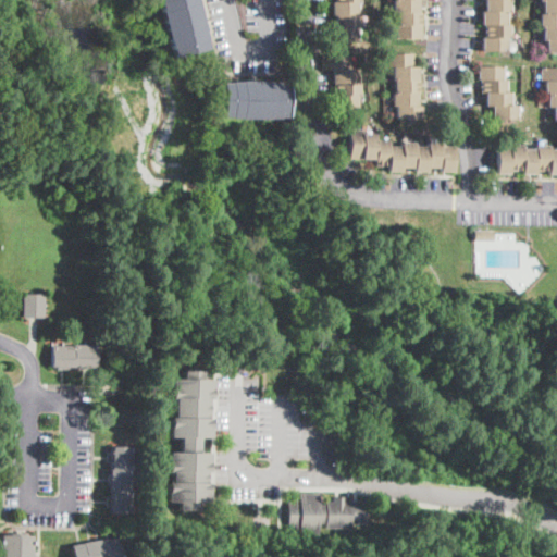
[(196,0),(197,3),(198,3),(203,29),(202,31),(206,40),(205,40),(207,49),(173,57),(171,48),(171,49),(168,39),(161,12),(159,2),(160,2),(159,0),(196,0)]
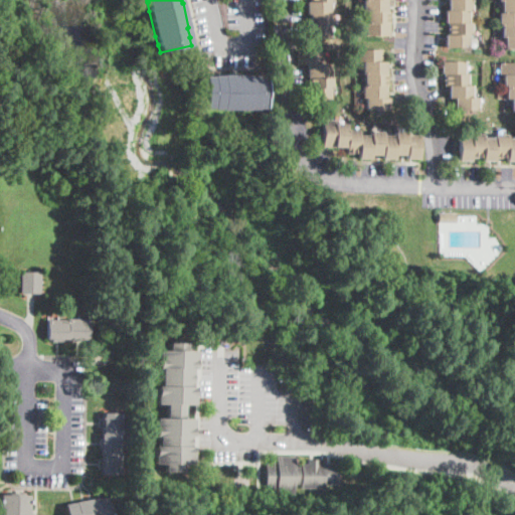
[(333,0),(333,3),(331,3),(331,14),(334,14),(334,26),(331,26),(331,38),(307,38),(307,26),(311,26),(311,14),(309,14),(309,8),(309,2),(311,2),(311,0),(333,0)]
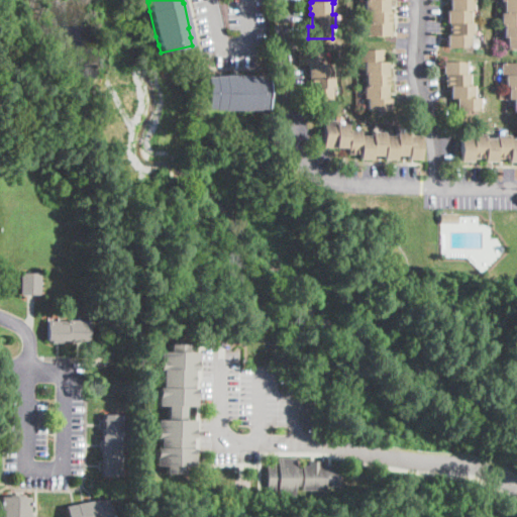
[(390,0),(390,36),(369,36),(369,11),(366,12),(366,0),(390,0)]
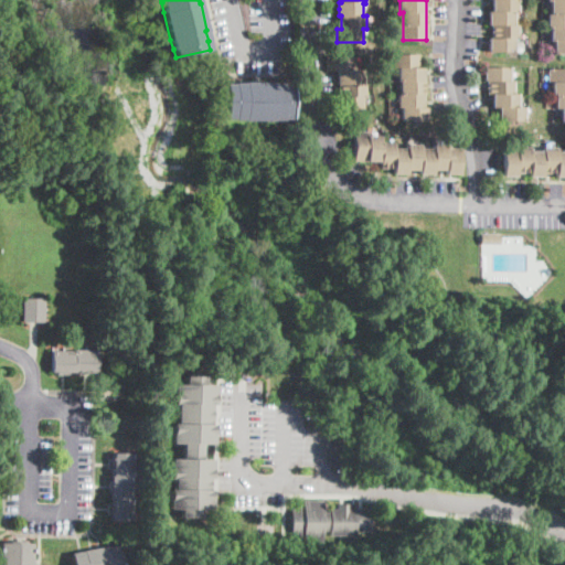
[(518,0),(518,12),(514,12),(514,24),(518,24),(518,38),(514,38),(514,52),(489,52),(489,38),(491,38),(492,25),(489,25),(489,12),(491,12),(491,0),(518,0)]
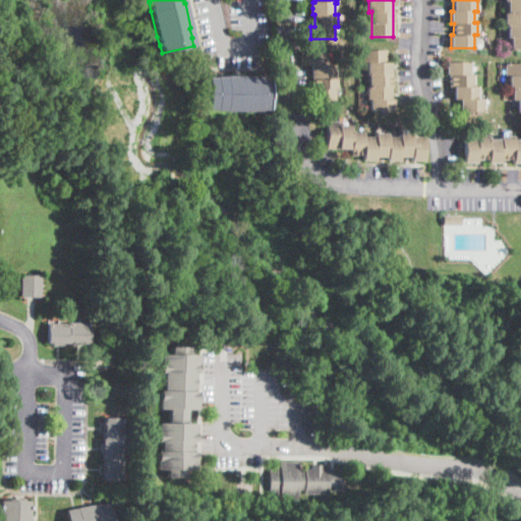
[(520,0),(520,50),(511,50),(511,38),(508,37),(508,25),(505,25),(505,23),(505,13),(508,13),(508,2),(505,2),(505,0),(520,0)]
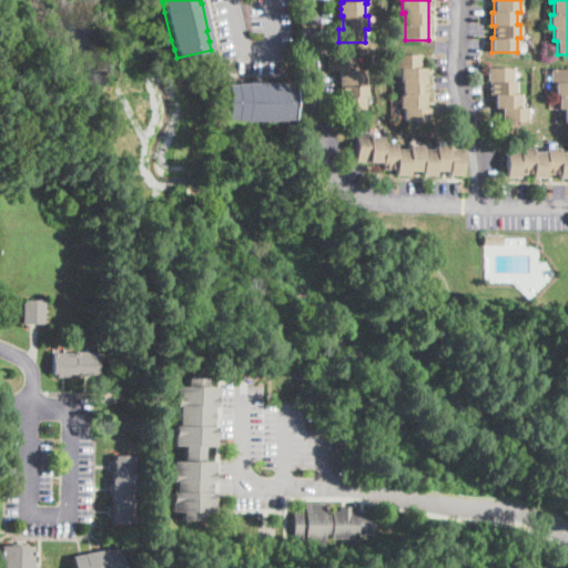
[(426,80),(426,82),(423,82),(423,94),(426,94),(425,108),(429,108),(429,122),(404,121),(404,109),(399,109),(401,94),(403,94),(403,82),(402,82),(402,68),(398,68),(398,56),(422,57),(421,68),(426,68),(426,80)]
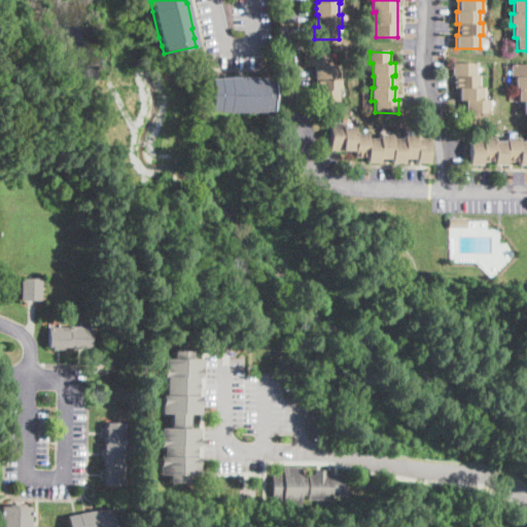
[(341,90),(341,91),(339,91),(338,103),(319,102),(320,91),(322,91),(322,78),(316,78),(316,66),(306,66),(306,54),(331,54),(331,66),(339,66),(339,77),(341,78),(341,90)]
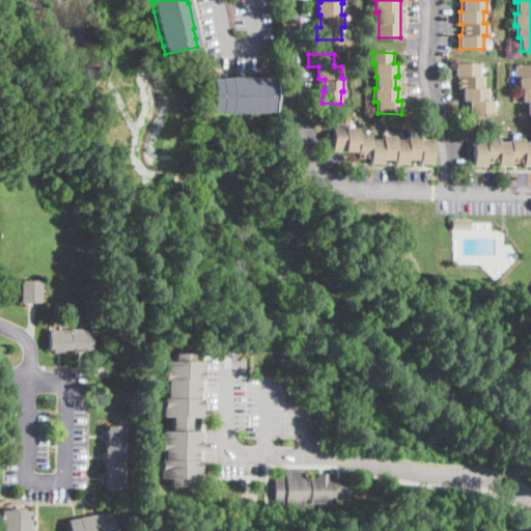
[(479,66),(479,75),(482,75),(482,88),(486,88),(486,101),(493,101),(493,114),(470,114),(470,101),(462,101),(463,76),(454,76),(454,71),(454,63),(479,63),(479,66)]
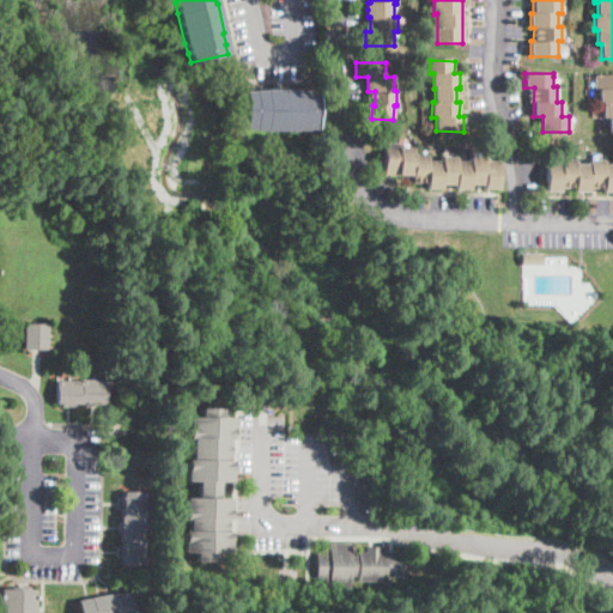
[(612,133),(610,133),(610,119),(604,119),(604,104),(596,103),(598,74),(612,74),(612,133)]
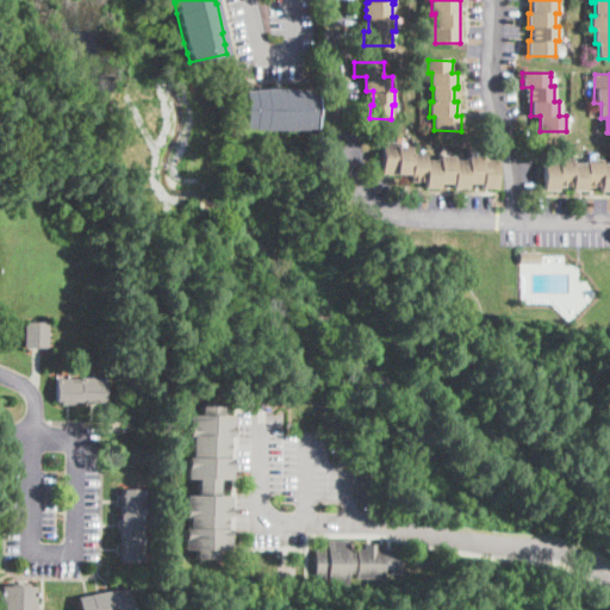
[(567,100),(567,86),(554,86),(554,99),(567,100)]
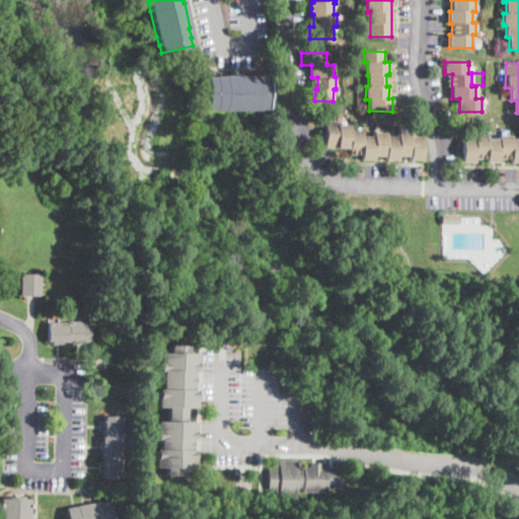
[(268,78),(268,109),(208,108),(208,77),(268,78)]
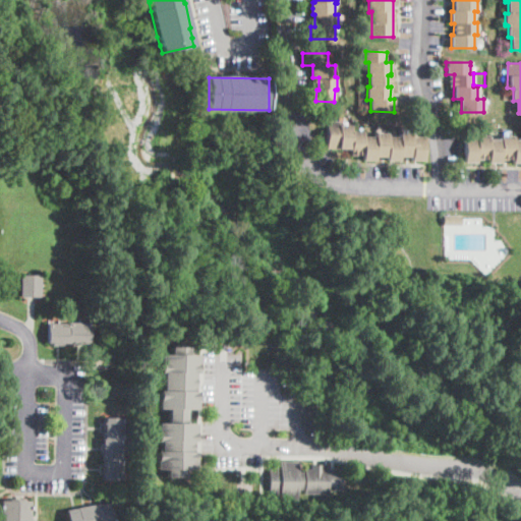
[(364,137),(377,137),(377,133),(389,133),(389,136),(401,136),(401,132),(412,133),(412,137),(424,137),(424,161),(412,161),(412,158),(401,158),(401,161),(388,161),(388,158),(377,157),(377,160),(363,160),(363,156),(352,156),(352,150),(327,150),(328,123),(340,123),(340,125),(352,125),(352,131),(364,131),(364,137)]
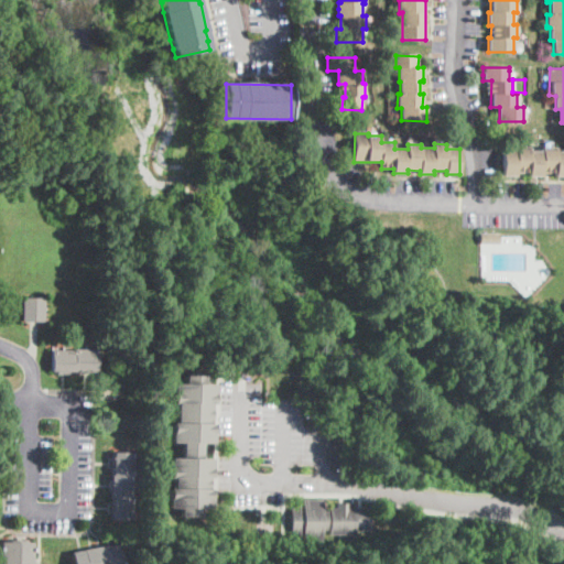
[(530,150),(542,151),(542,147),(555,148),(555,151),(563,151),(563,176),(556,176),(556,171),(541,171),(541,177),(529,177),(529,171),(514,171),(514,177),(501,176),(501,150),(514,151),(514,147),(516,147),(530,147),(530,150)]
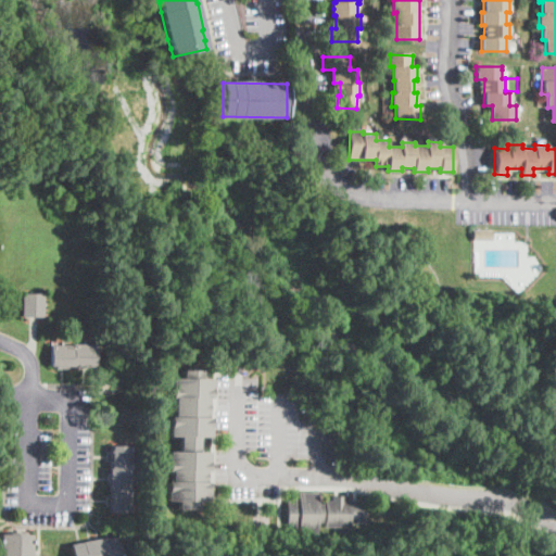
[(472,240),(472,230),(492,230),(492,240),(472,240)]
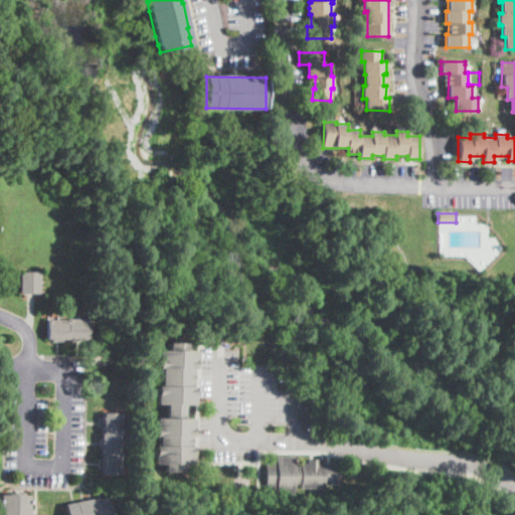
[(28,294),(21,294),(21,272),(41,272),(41,294),(28,294)]
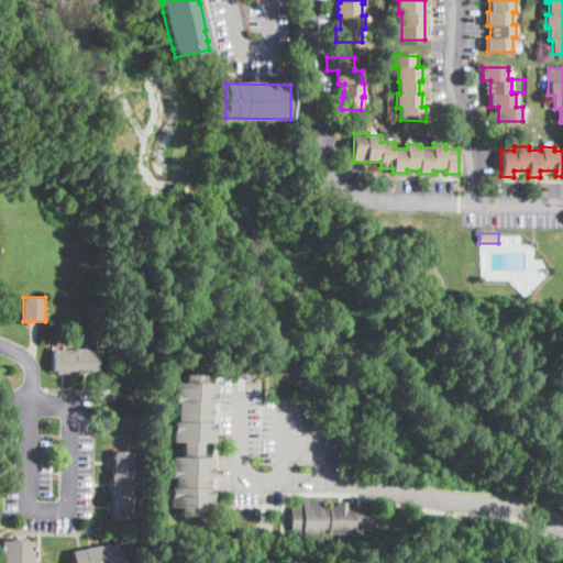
[(62,371),(52,371),(52,350),(98,350),(98,371),(62,371)]
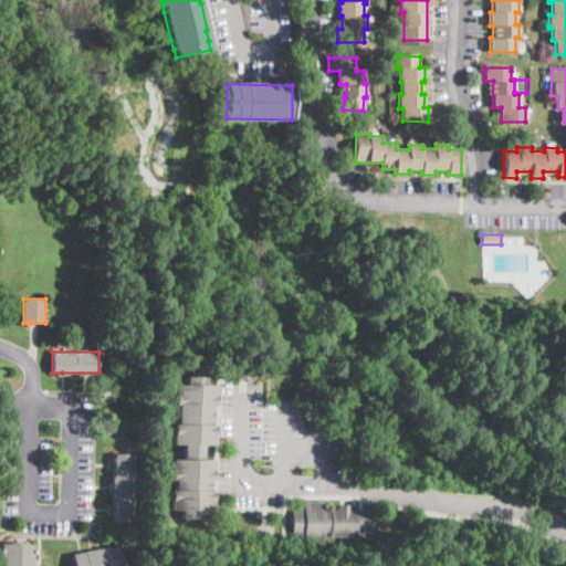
[(215,385),(215,405),(211,405),(211,411),(216,411),(216,419),(211,419),(211,423),(215,423),(215,444),(203,444),(202,460),(215,460),(213,480),(210,480),(210,481),(215,481),(215,488),(210,488),(210,490),(215,490),(213,511),(201,511),(201,520),(182,519),(184,511),(171,511),(173,490),(176,490),(176,481),(171,481),(173,460),(184,460),(184,444),(171,444),(173,425),(176,425),(177,406),(173,406),(173,385),(185,385),(185,377),(205,377),(205,385),(215,385)]
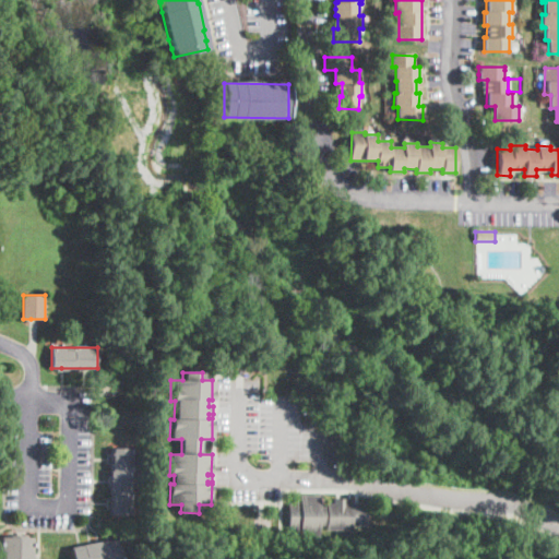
[(130,449),(129,472),(131,472),(130,494),(133,494),(132,514),(113,513),(113,492),(110,492),(110,471),(113,471),(114,449),(130,449)]
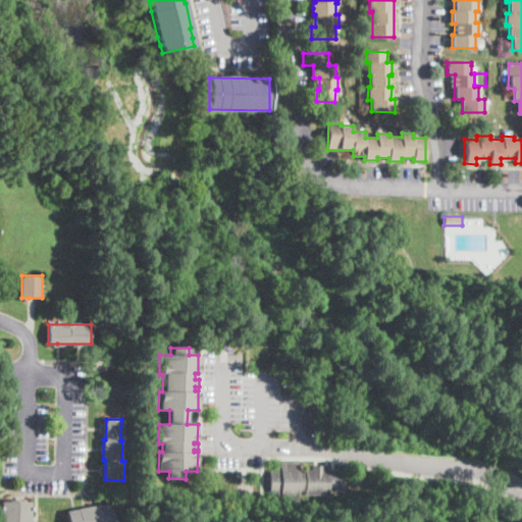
[(298,463),(298,473),(302,473),(302,470),(309,470),(309,465),(321,465),(321,470),(341,470),(341,490),(326,490),(326,494),(303,494),(303,490),(298,490),(298,501),(277,501),(277,498),(275,498),(275,493),(268,493),(268,469),(274,469),(274,466),(278,466),(278,463),(298,463)]
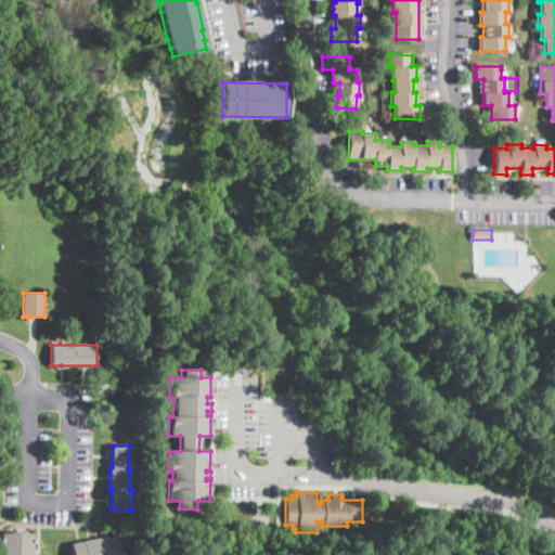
[(389,510),(388,514),(376,514),(376,501),(389,502),(389,510)]
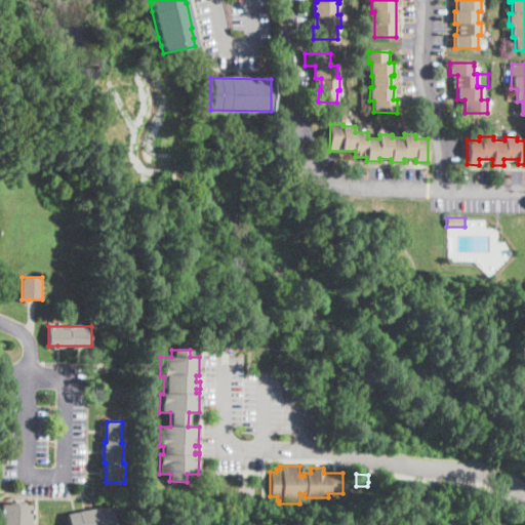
[(31,524),(0,524),(1,524),(2,505),(31,506),(31,524)]
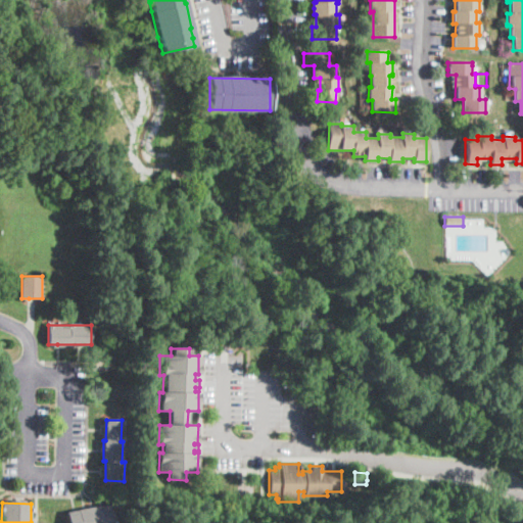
[(113,522),(69,522),(67,512),(110,504),(113,522)]
